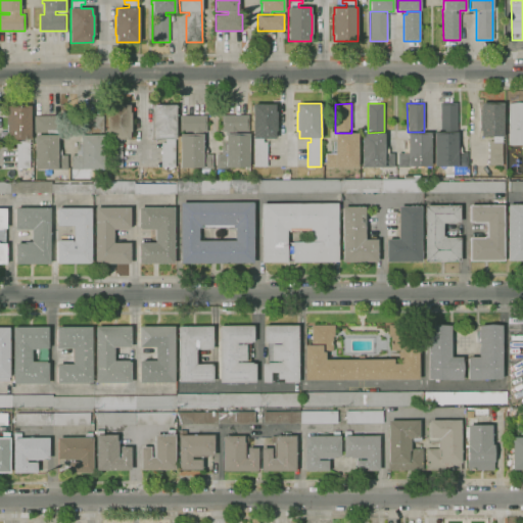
[(440,133),(440,103),(457,103),(457,133),(440,133)]
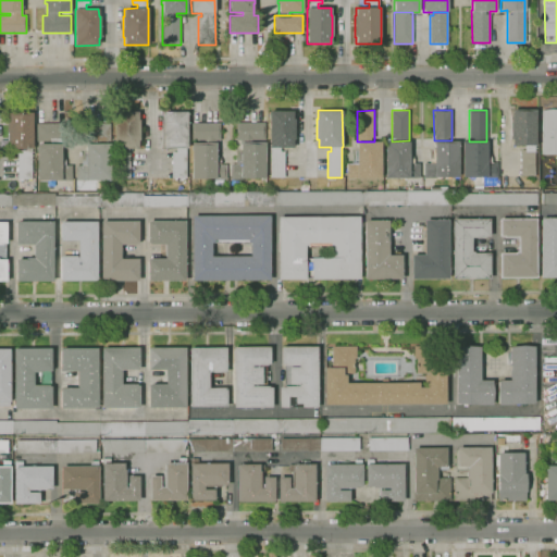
[(519,176),(519,146),(511,146),(511,139),(510,139),(510,118),(511,118),(511,110),(534,110),(534,176),(519,176)]
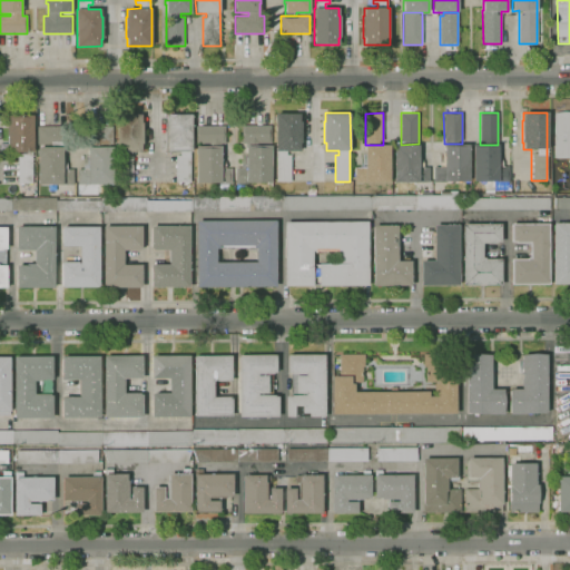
[(569,158),(553,158),(553,112),(569,112),(569,158)]
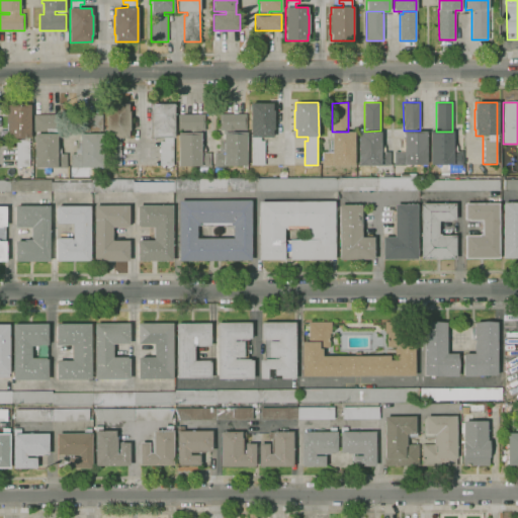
[(120,166),(107,166),(108,139),(106,139),(106,103),(128,104),(128,111),(130,111),(130,131),(128,131),(127,139),(116,139),(116,142),(120,142),(120,166)]
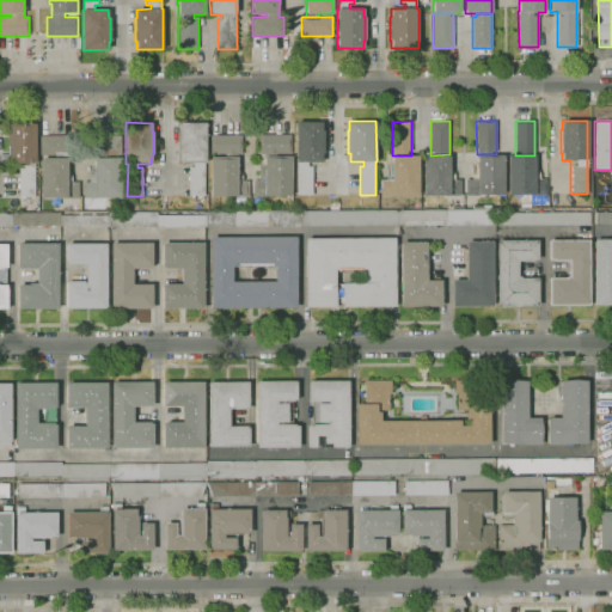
[(297,163),(297,122),(322,122),(322,130),(324,130),(324,153),(322,153),(322,163),(308,163),(297,163)]
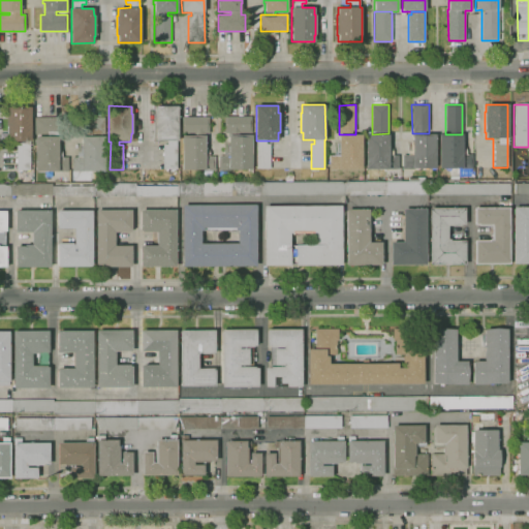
[(30,170),(17,170),(17,146),(21,146),(21,141),(8,142),(8,134),(6,134),(6,115),(8,115),(8,107),(31,106),(31,141),(30,141),(30,170)]
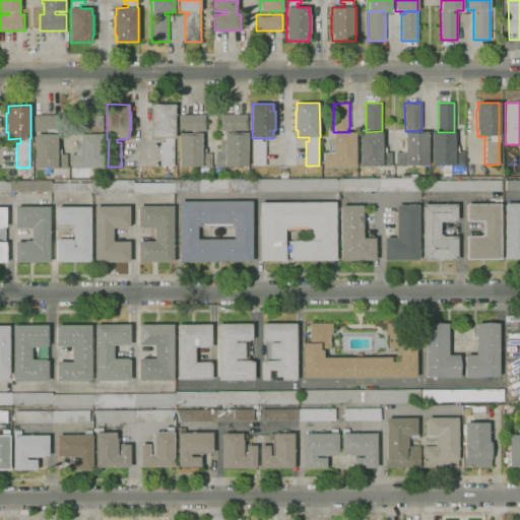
[(165,138),(152,138),(152,131),(151,131),(150,112),(152,112),(152,105),(175,105),(175,119),(178,119),(178,138),(174,138),(165,138)]
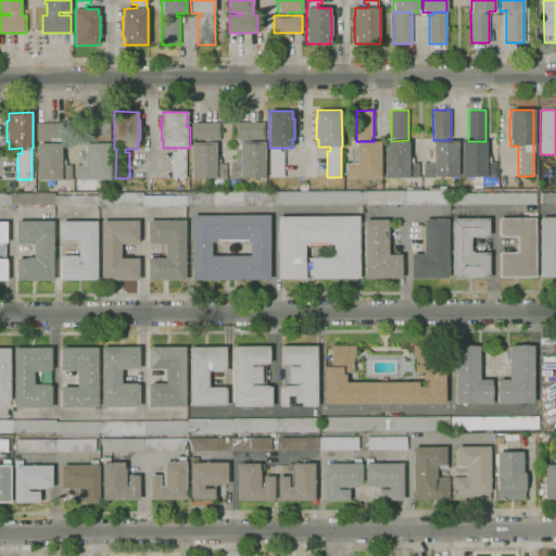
[(37,141),(37,123),(64,123),(64,141),(37,141)]
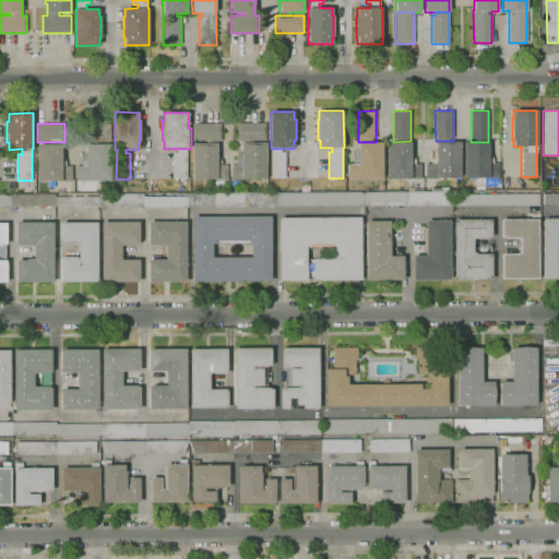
[(222,141),(192,141),(192,123),(222,123),(222,141)]
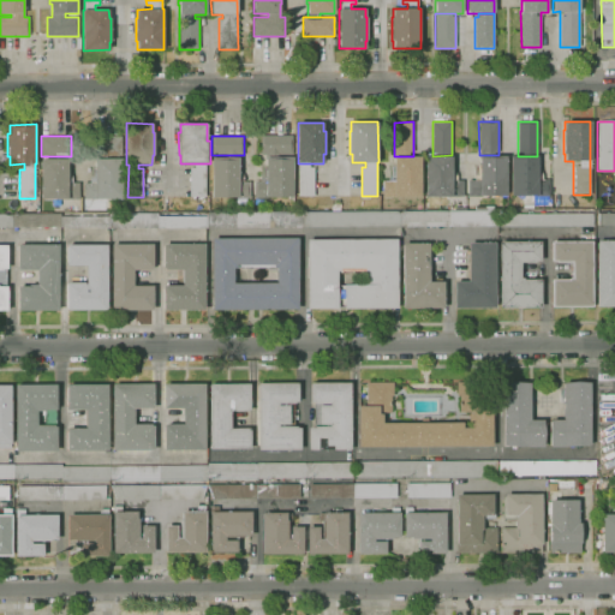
[(293,154),(261,155),(261,136),(292,136),(293,154)]
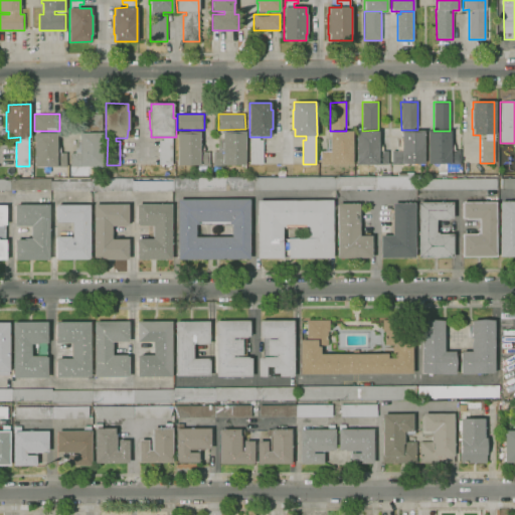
[(78,115),(100,115),(100,130),(78,130),(78,115)]
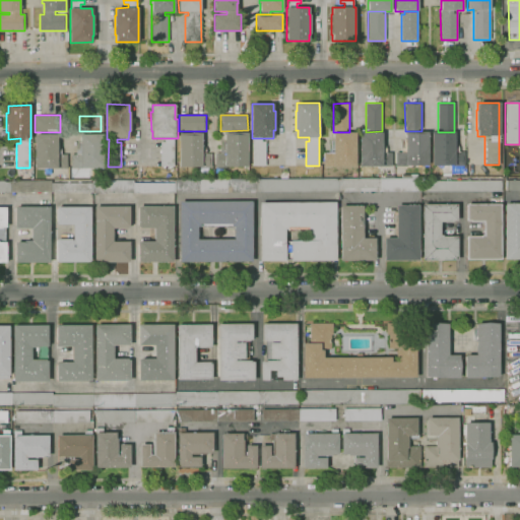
[(418,131),(418,132),(428,131),(429,166),(405,166),(405,167),(396,167),(395,152),(400,152),(400,149),(405,149),(405,131),(418,131)]
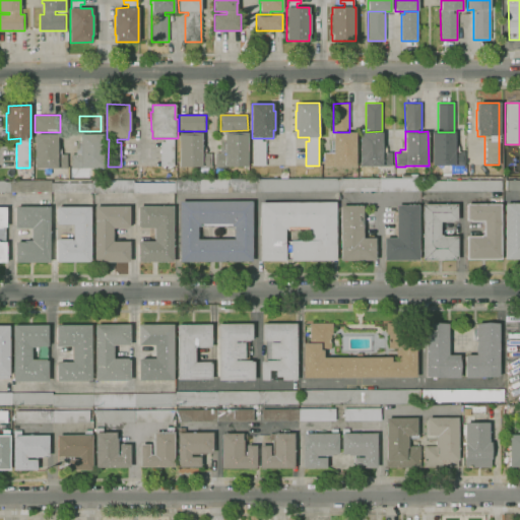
[(349,132),(355,132),(355,167),(324,167),(323,152),(329,152),(329,149),(331,149),(331,141),(333,141),(333,132),(349,132)]
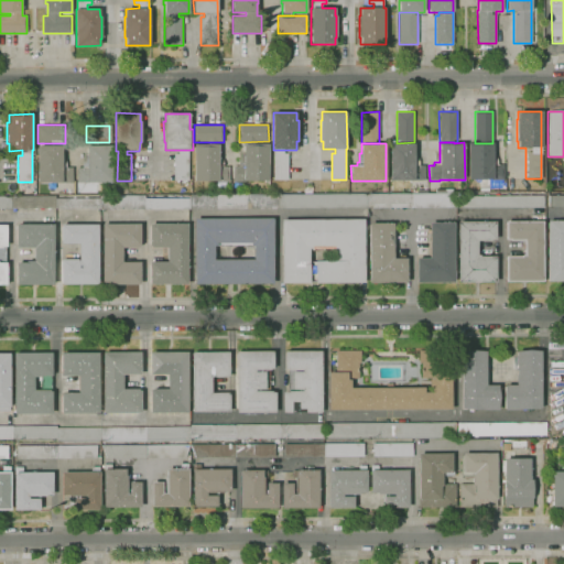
[(414,143),(414,165),(424,165),(425,181),(412,181),(412,180),(390,180),(390,143),(414,143)]
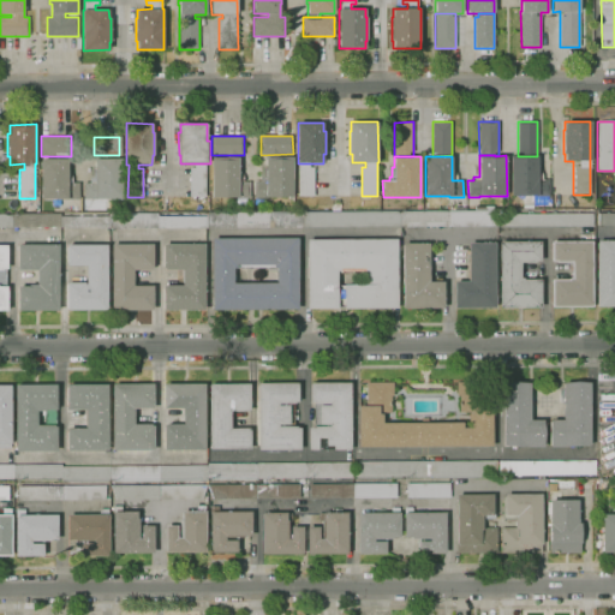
[(537,156),(537,166),(539,166),(539,175),(542,175),(542,179),(549,179),(549,196),(537,196),(537,195),(511,196),(511,156),(518,156),(537,156)]
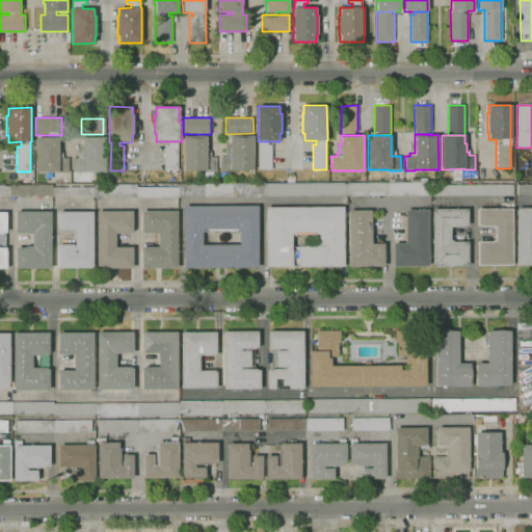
[(231,171),(220,171),(220,157),(227,157),(227,153),(229,153),(229,144),(230,144),(230,137),(231,137),(231,136),(253,136),(253,170),(231,170),(231,171)]
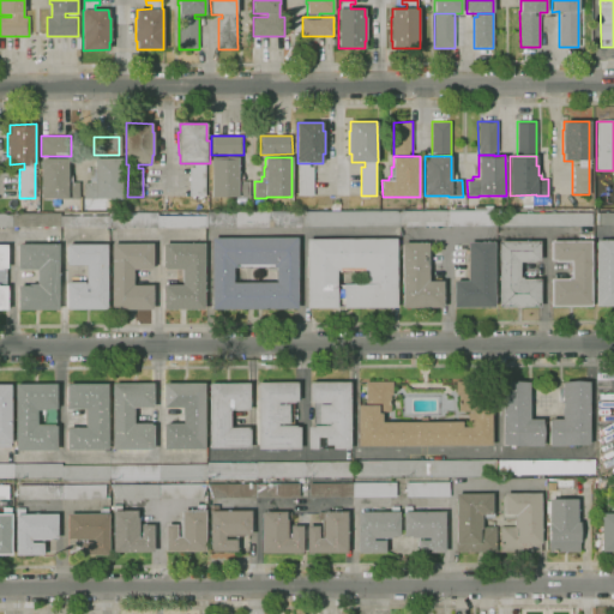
[(67,158),(67,182),(79,182),(79,199),(41,199),(41,158),(67,158)]
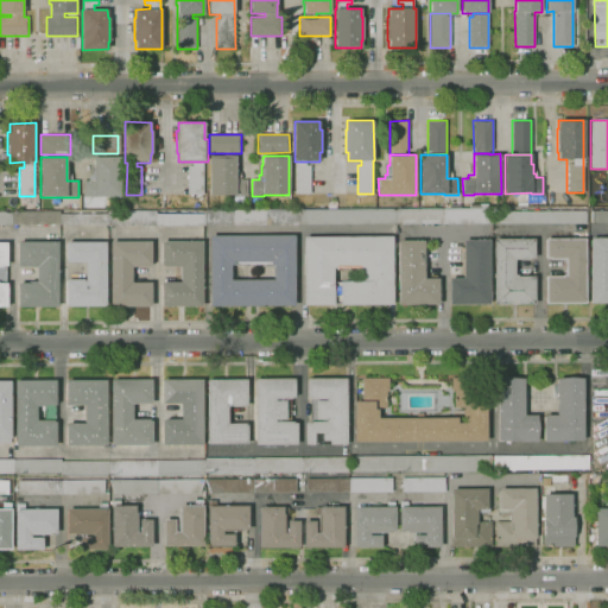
[(95,197),(83,197),(83,181),(89,181),(89,176),(92,176),(92,166),(94,166),(94,157),(120,157),(120,196),(95,197)]
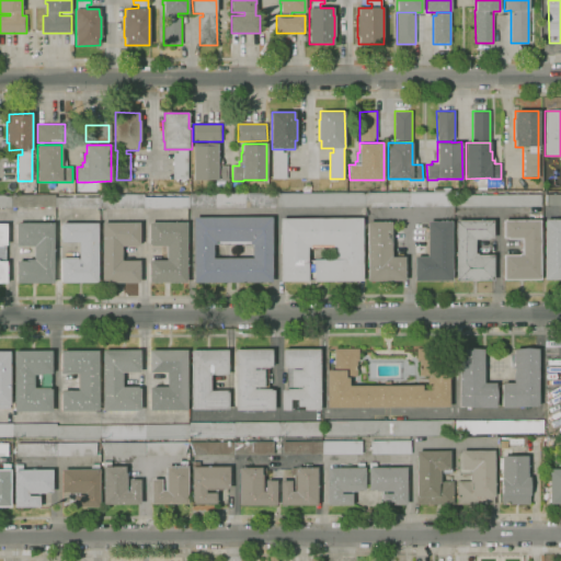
[(228,181),(217,181),(217,180),(193,180),(193,145),(217,145),(218,165),(228,165),(228,181)]
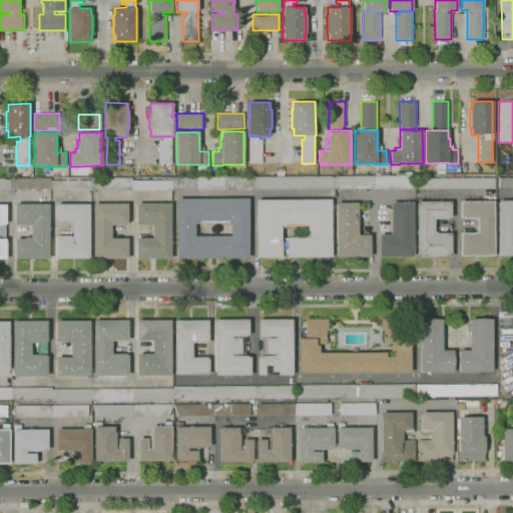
[(171,136),(171,164),(158,164),(158,140),(162,140),(162,136),(171,136)]
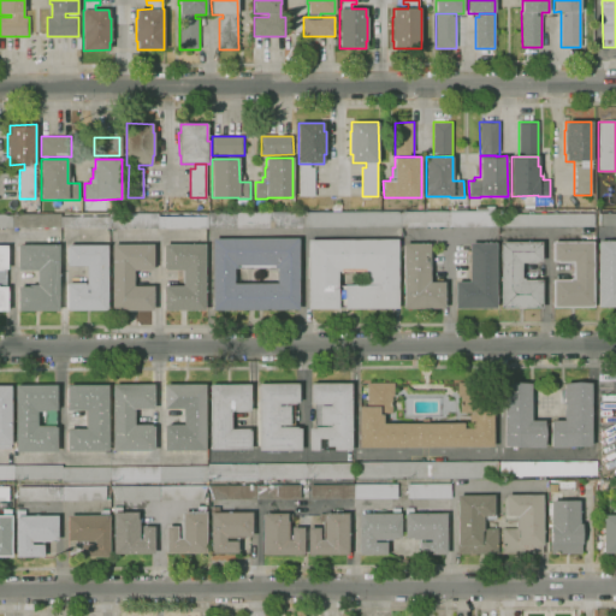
[(311,164),(311,167),(314,167),(314,196),(300,196),(298,164),(311,164)]
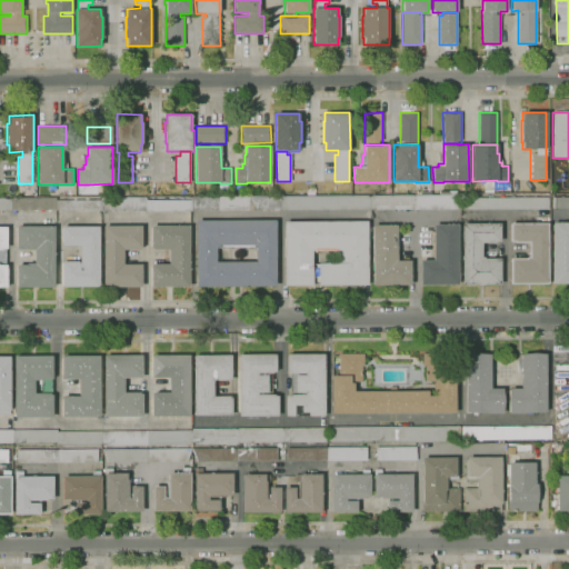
[(370,197),(370,196),(460,195),(460,198),(460,210),(370,210),(370,197)]
